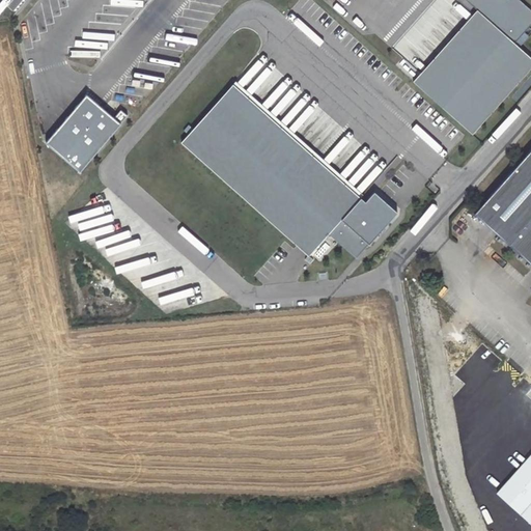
[(466,0),(477,10),(413,81),(472,135),(530,66),(530,57),(514,43),(530,23),(530,9),(519,0),(512,0),(511,2),(508,0),(466,0)]
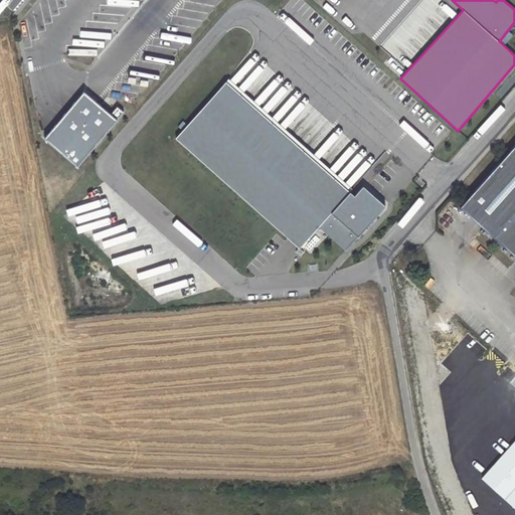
[(225,81),(178,138),(298,249),(319,227),(344,249),(386,204),(365,185),(353,197),(225,81)]
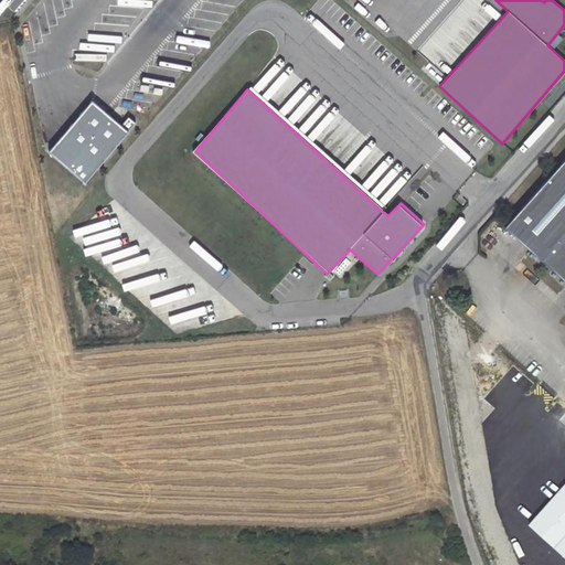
[(92,100),(50,152),(86,183),(136,124),(128,118),(121,126),(92,100)]
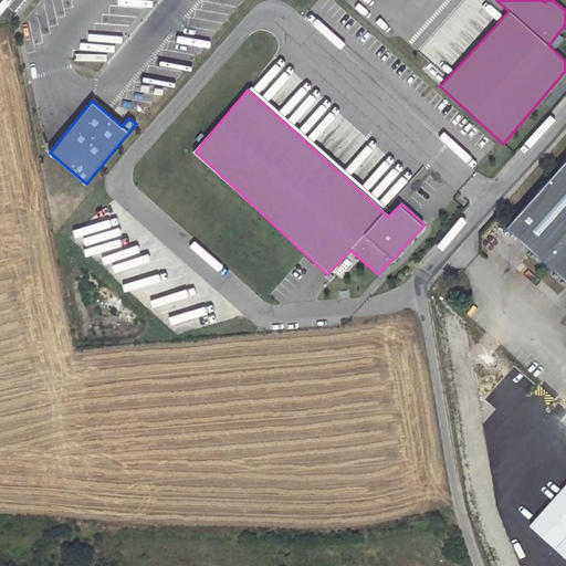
[(565,160),(506,228),(565,281),(565,160)]
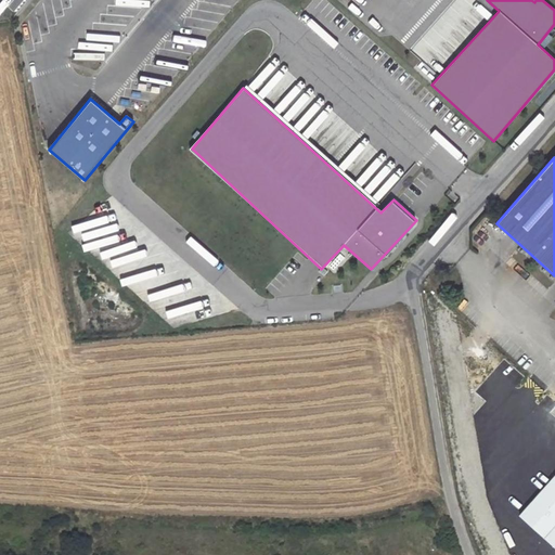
[(554,479),(521,516),(554,546),(554,479)]
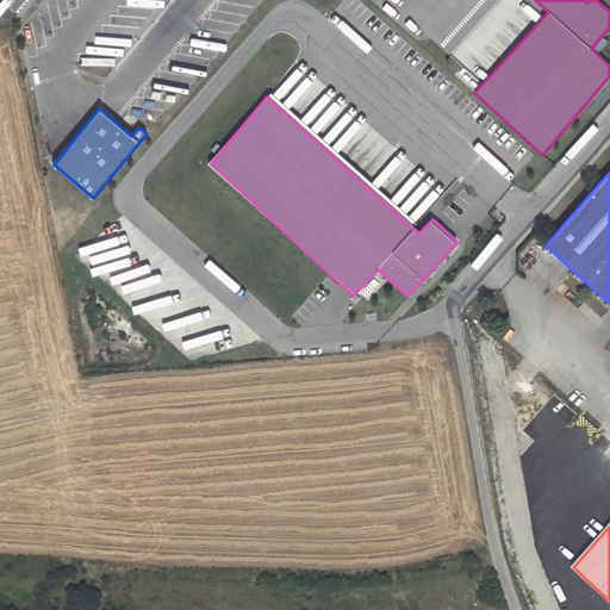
All buildings are outlined.
